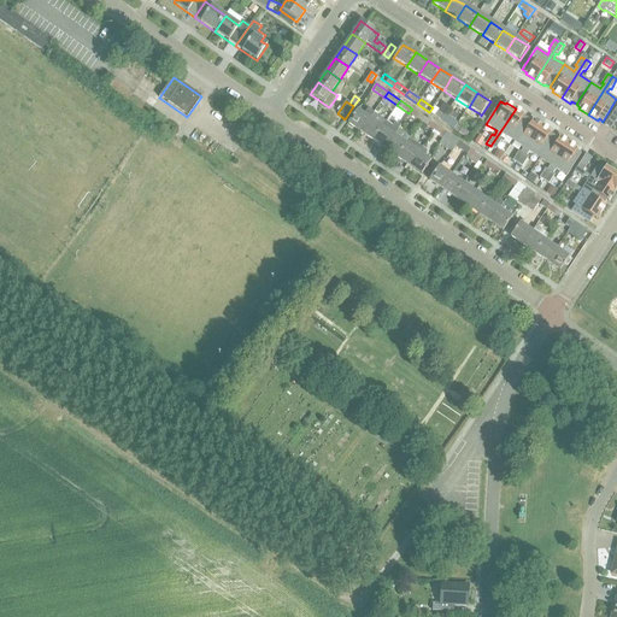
[(347,124),(359,133),(374,113),(366,109),(363,115),(357,111),(347,124)]
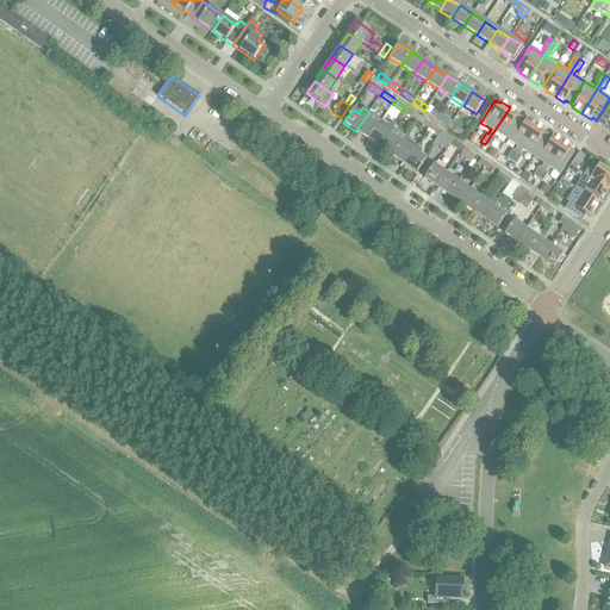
[(404,112),(416,120),(419,116),(408,107),(404,112)]
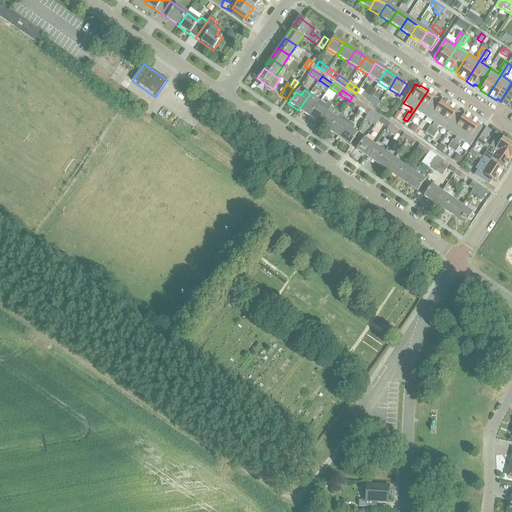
[(435,95),(428,90),(407,121),(411,124),(416,116),(415,115),(417,112),(426,117),(438,99),(434,96),(435,95)]
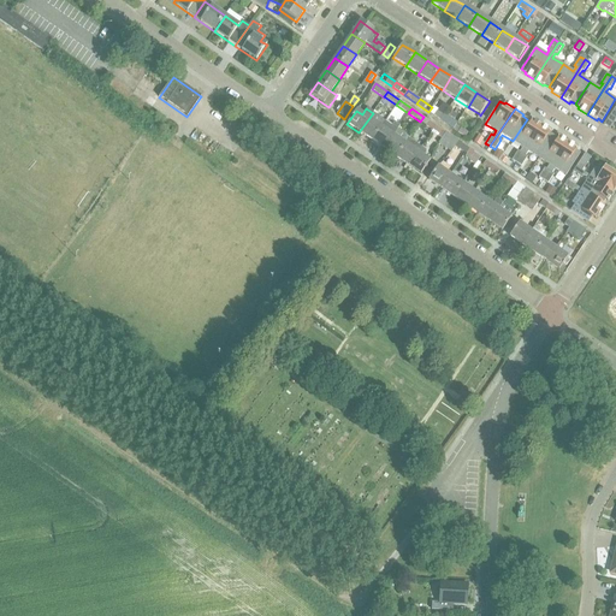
[(604,125),(610,129),(615,119),(615,113),(612,112),(604,125)]
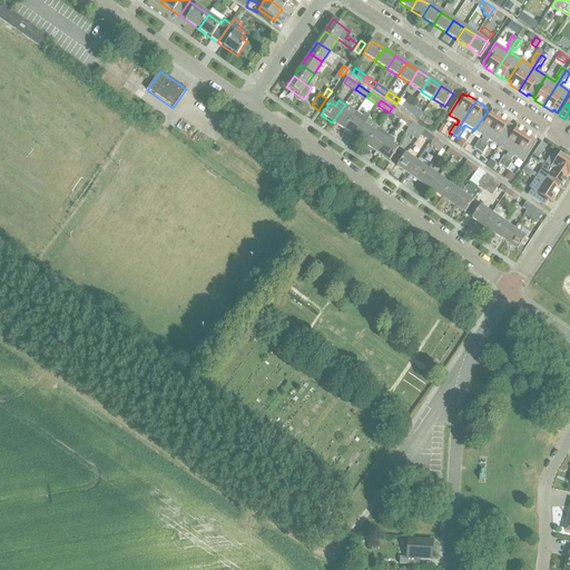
[(332,123),(344,130),(353,118),(356,112),(345,105),(332,123)]
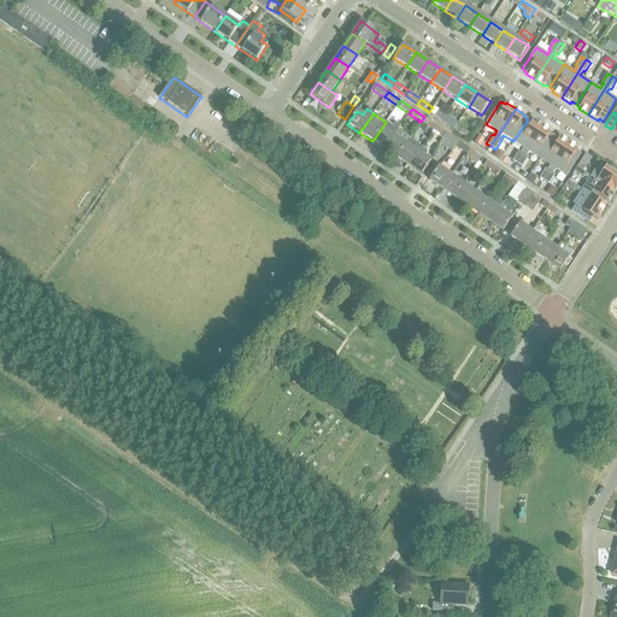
[(445,116),(441,121),(448,125),(452,121),(445,116)]
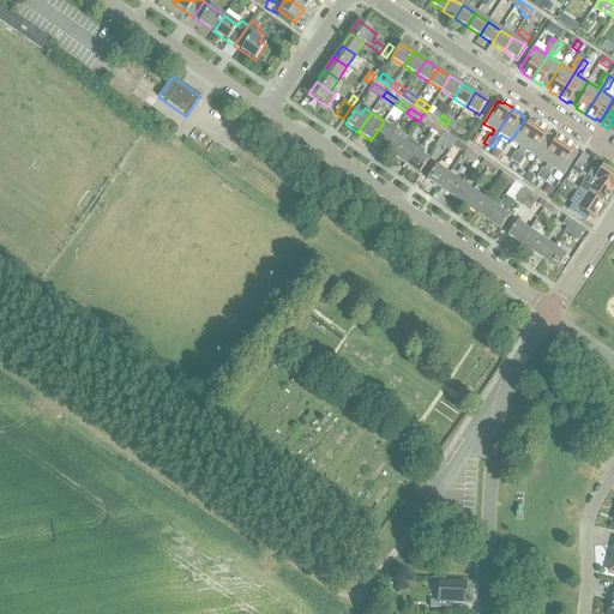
[(419,121),(431,130),(434,125),(422,116),(419,121)]
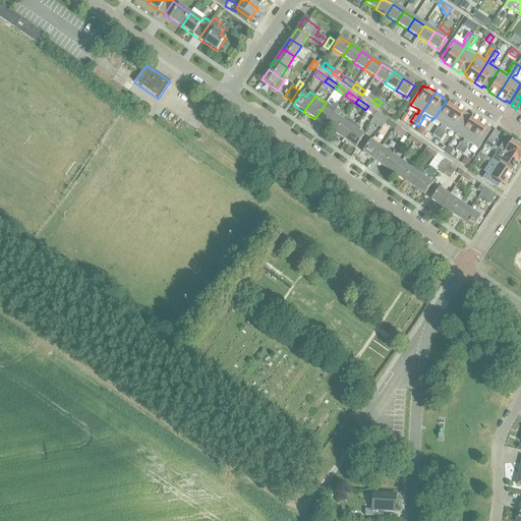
[(449,103),(446,101),(433,119),(442,125),(440,129),(438,128),(432,135),(437,138),(458,106),(450,101),(449,103)]
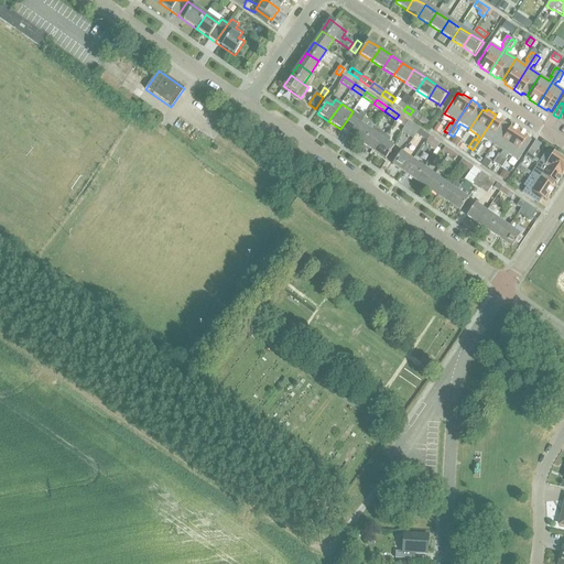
[(340,129),(350,137),(359,125),(364,119),(366,115),(360,114),(359,116),(353,111),(349,117),(340,129)]
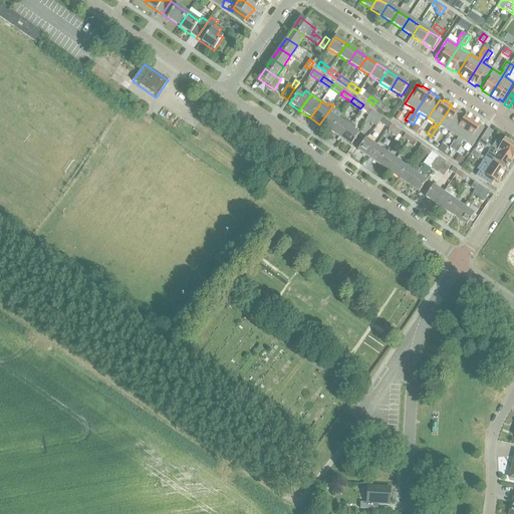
[(365,120),(370,123),(377,113),(363,104),(360,108),(369,114),(365,120)]
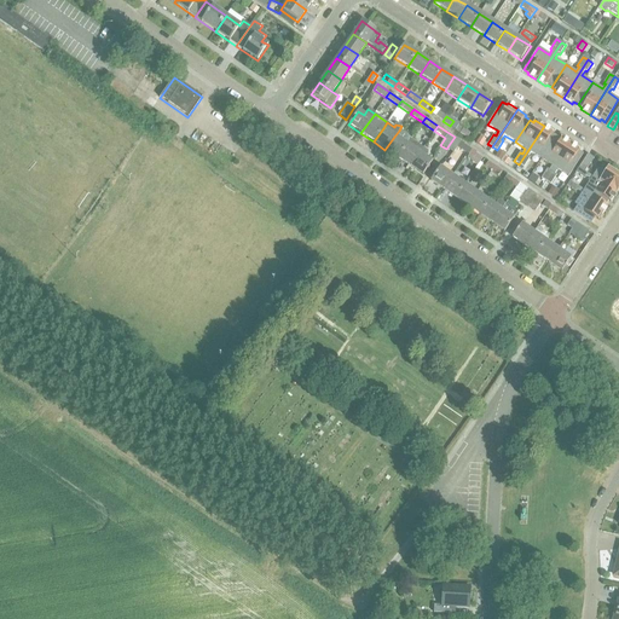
[(456,131),(468,138),(470,133),(458,126),(456,131)]
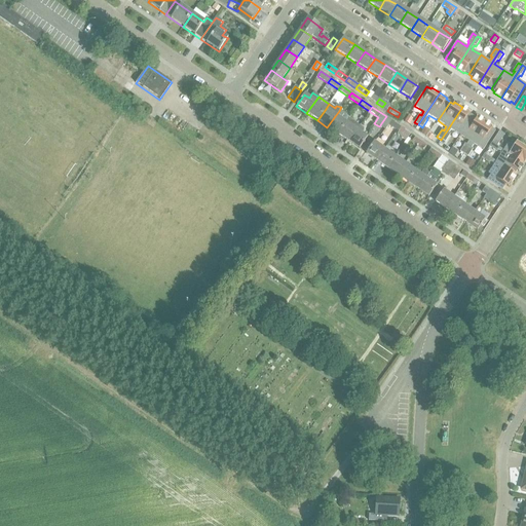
[(451,129),(460,136),(473,116),(470,114),(470,112),(462,107),(441,140),(445,142),(450,135),(449,134),(451,129)]
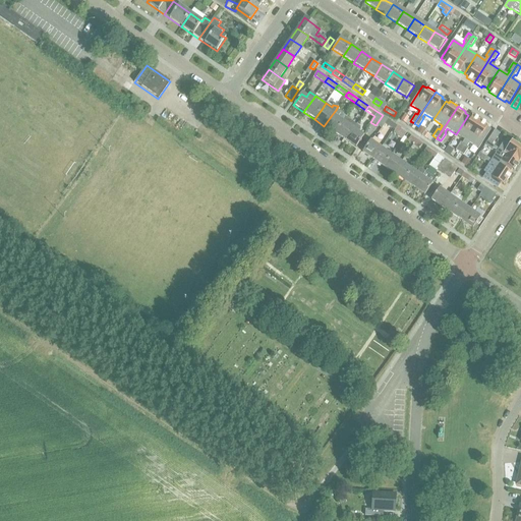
[(324,126),(335,133),(343,122),(346,117),(336,110),(332,115),(324,126)]
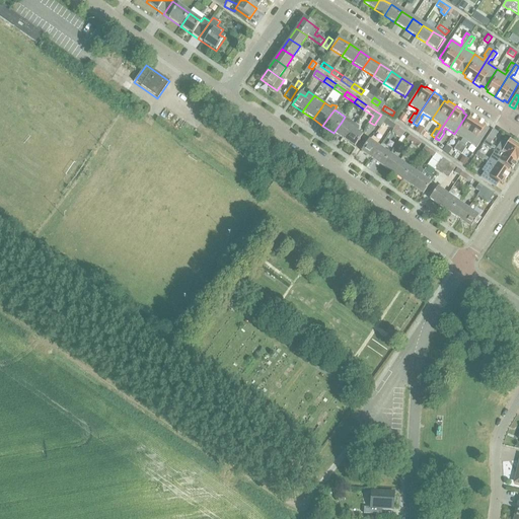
[(393,124),(393,123),(381,115),(374,125),(379,129),(383,123),(392,129),(394,125),(393,124)]
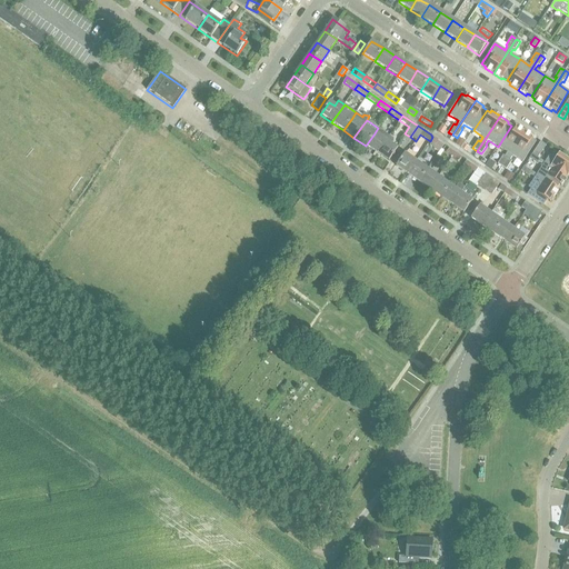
[(515,128),(511,126),(498,147),(508,152),(505,157),(503,156),(498,165),(502,167),(525,132),(516,127),(515,128)]
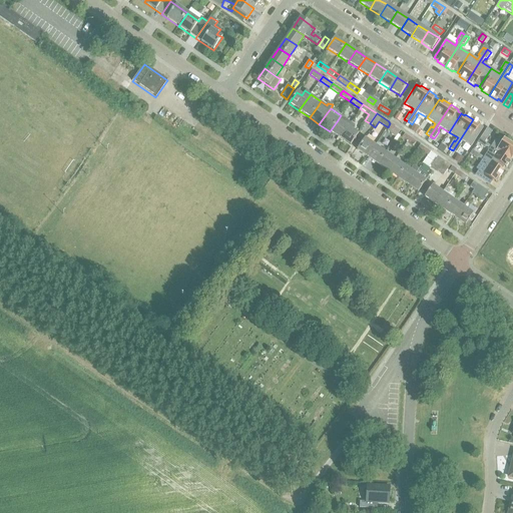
[(398,114),(394,119),(399,122),(403,117),(398,114)]
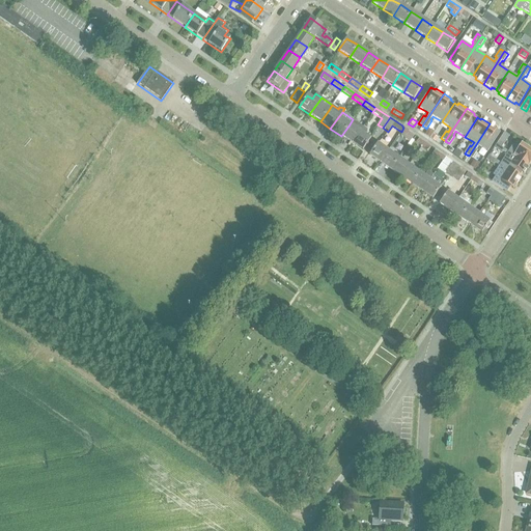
[(498,129),(490,123),(469,156),(473,159),(477,150),(476,149),(478,145),(487,151),(500,133),(497,130),(498,129)]
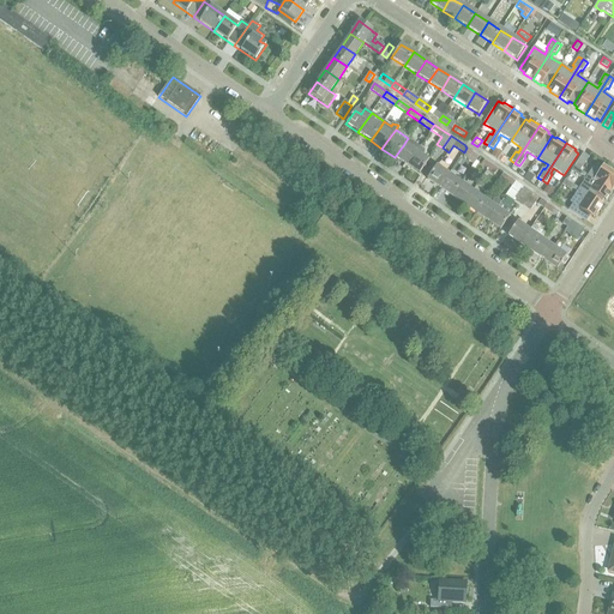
[(395,157),(407,166),(420,146),(415,144),(411,149),(404,144),(395,157)]
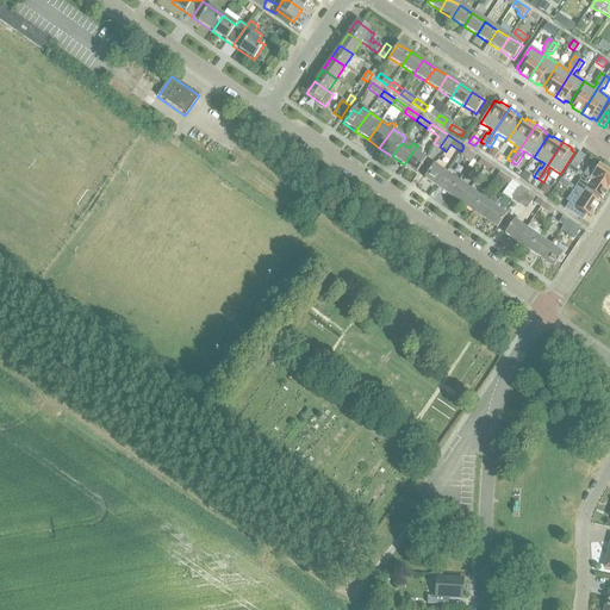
[(417,145),(404,165),(416,173),(425,160),(418,155),(422,149),(417,145)]
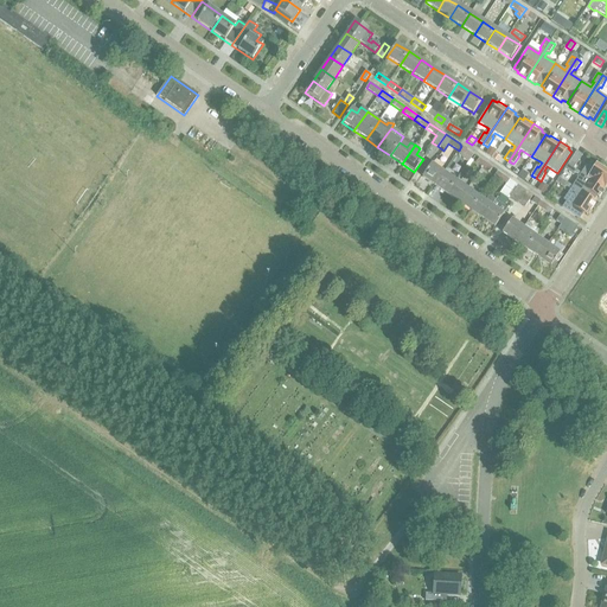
[(461,146),(459,151),(460,152),(458,155),(468,163),(474,154),(461,146)]
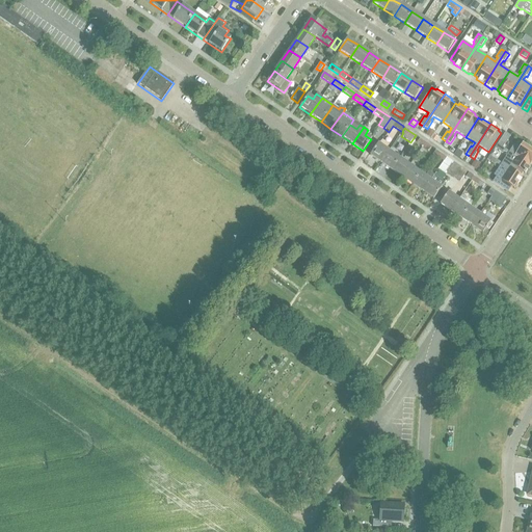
[(429,130),(426,135),(431,139),(432,136),(434,133),(429,130)]
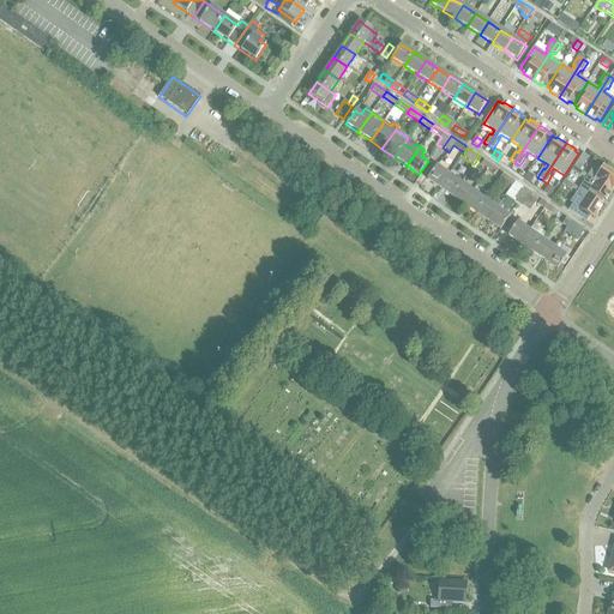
[(259,164),(263,158),(251,151),(247,157),(259,164)]
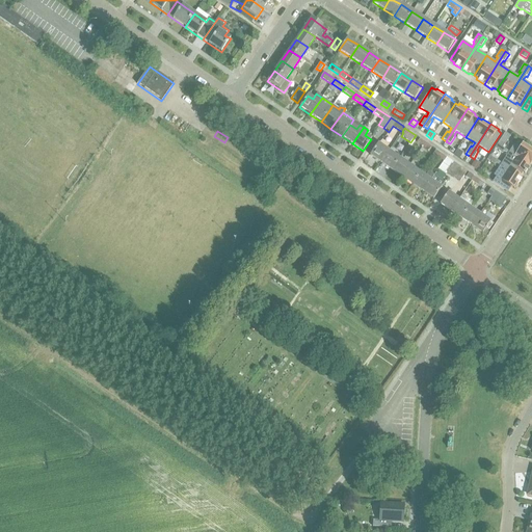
[(505,133),(498,144),(503,148),(510,136),(505,133)]
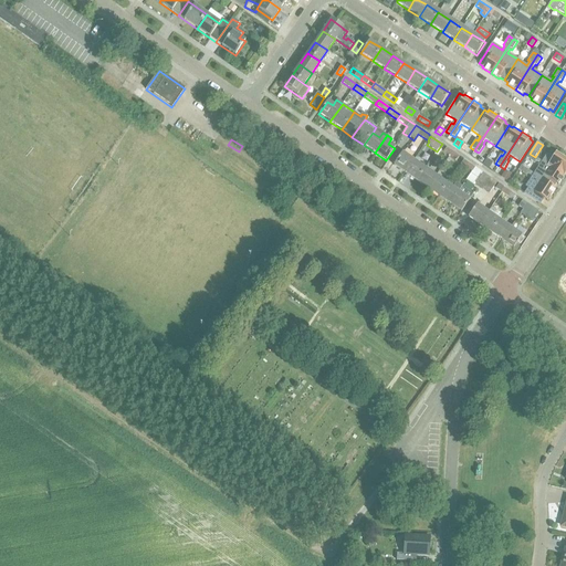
[(452,152),(449,156),(457,161),(460,156),(452,152)]
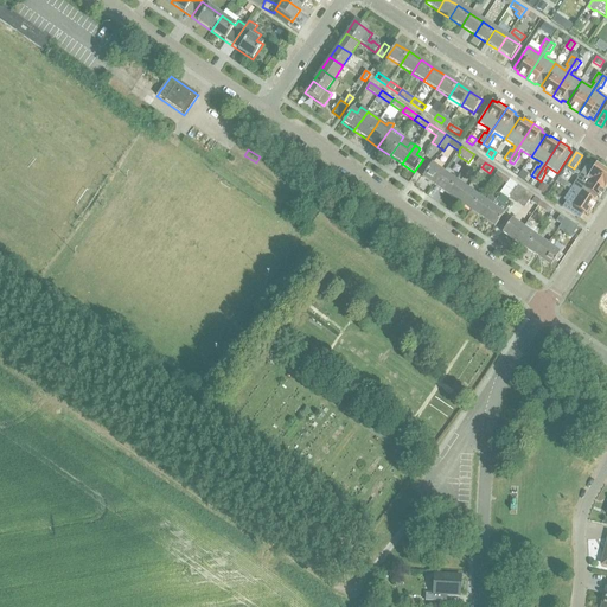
[(421,177),(434,186),(443,173),(430,164),(421,177)]
